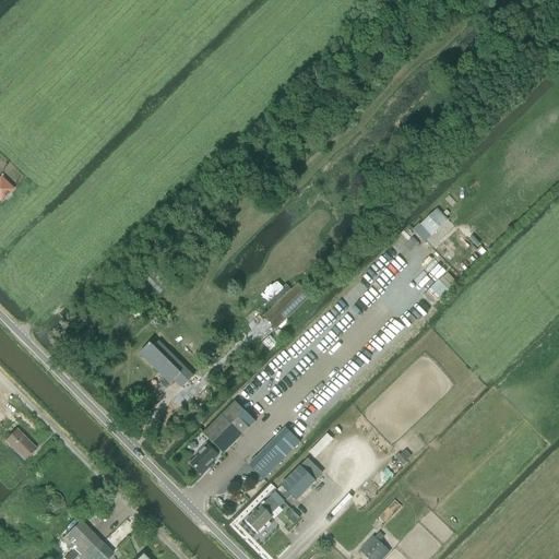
[(1,177),(0,177),(0,201),(1,202),(13,189),(1,177)]
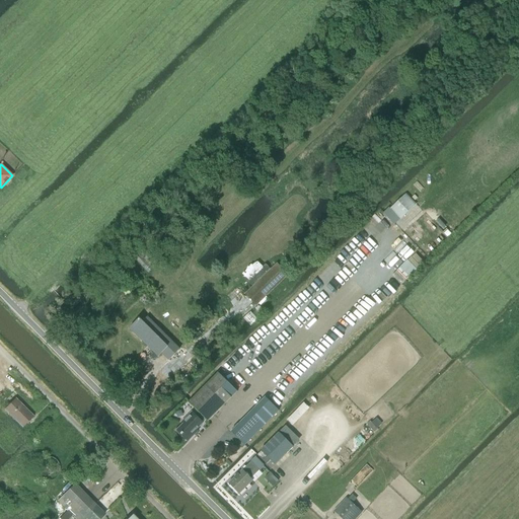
[(404,195),(388,210),(399,221),(416,206),(404,195)]
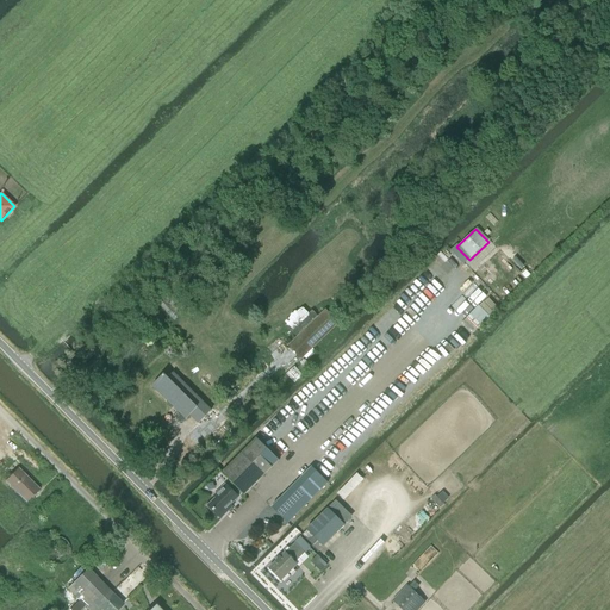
[(154,299),(174,322),(186,311),(166,288),(154,299)]
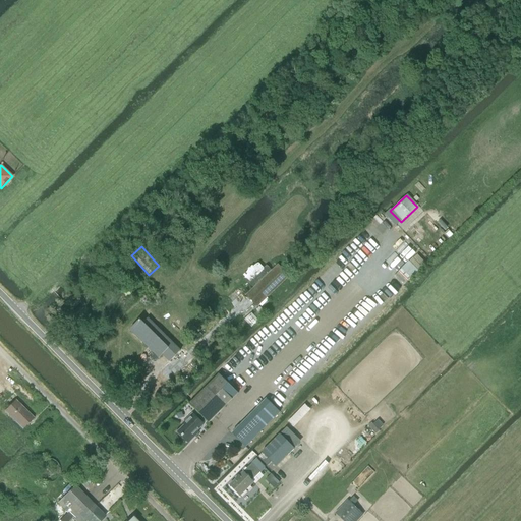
[(246,295),(257,306),(289,277),(278,265),(246,295)]
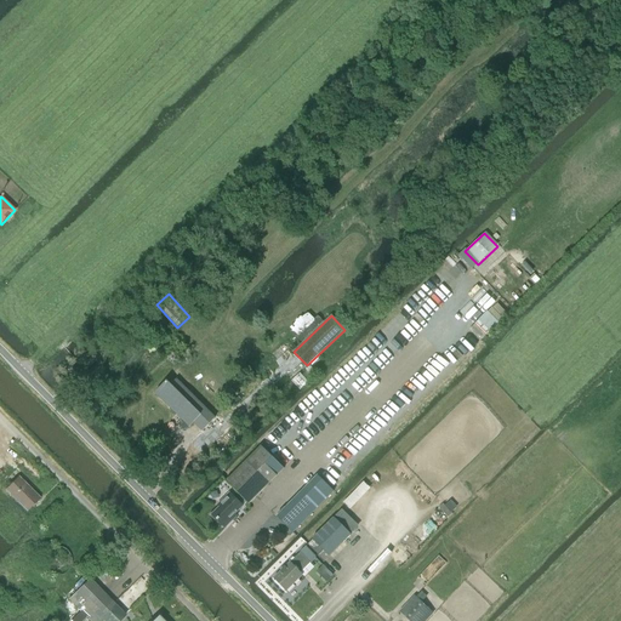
[(203,431),(215,419),(176,380),(171,385),(167,381),(155,393),(189,427),(193,422),(203,431)]
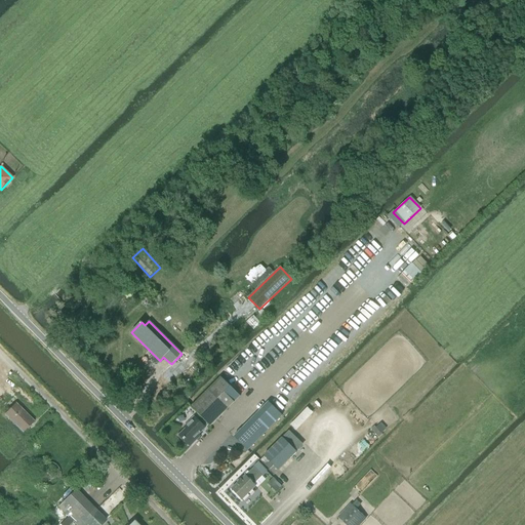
[(191,407),(199,415),(208,423),(210,426),(240,396),(220,377),(191,407)]
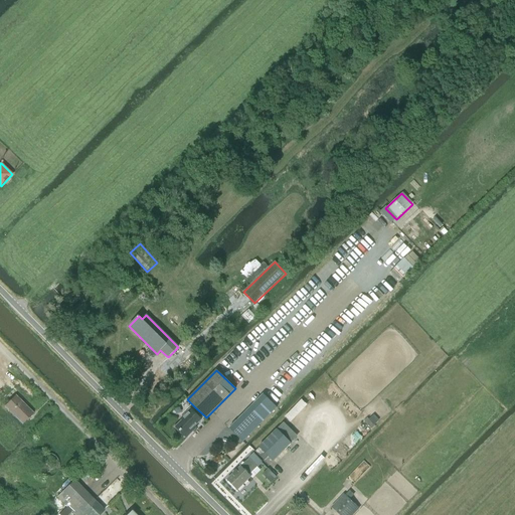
[(229,428),(242,443),(277,407),(264,394),(229,428)]
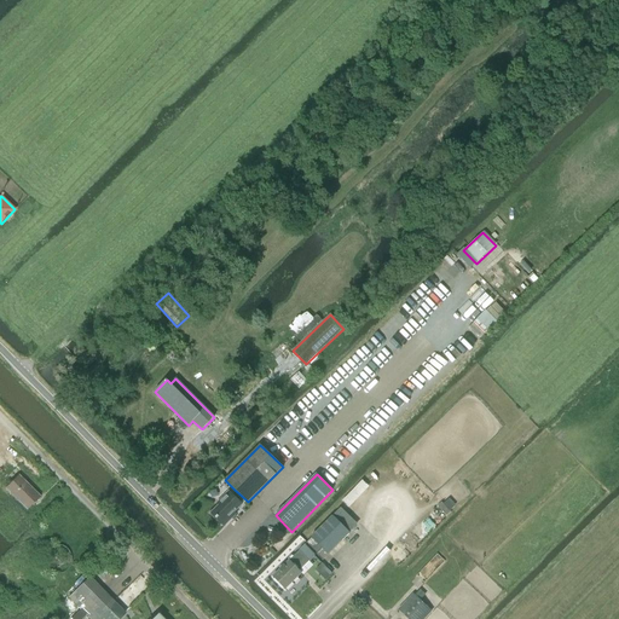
[(25,510),(40,497),(18,475),(5,489),(25,510)]
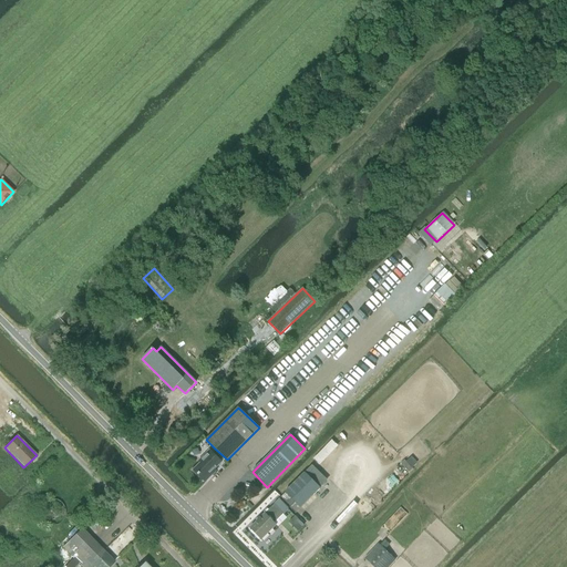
[(222,463),(220,462),(225,457),(215,449),(207,456),(205,454),(199,461),(200,463),(194,471),(205,482),(216,471),(215,470),(222,463)]
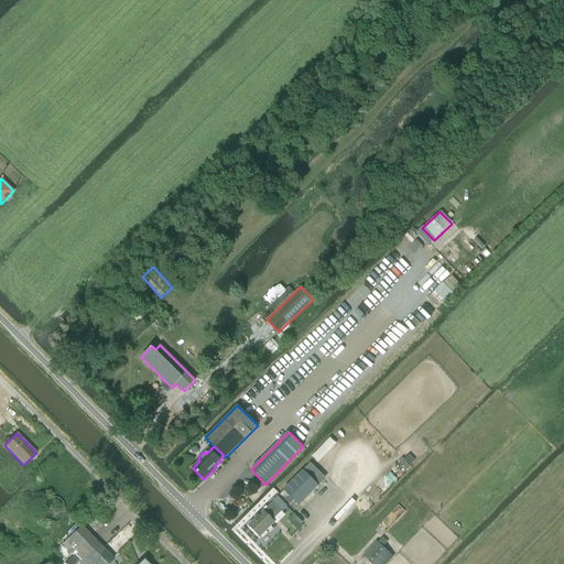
[(411,467),(410,465),(415,461),(409,454),(403,459),(402,457),(399,462),(397,464),(404,473),(407,470),(411,467)]
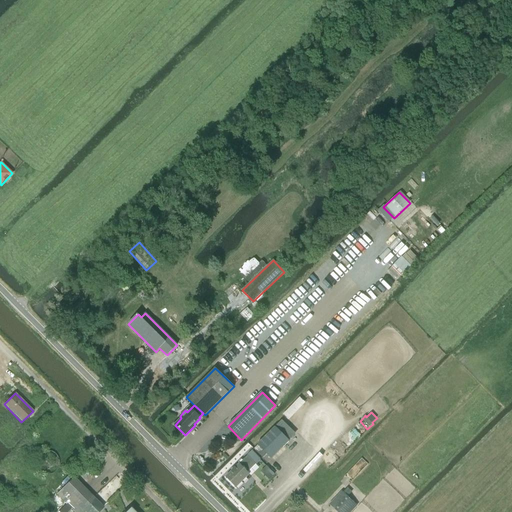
[(275,427),(258,444),(267,453),(272,458),(289,442),(288,441),(275,427)]
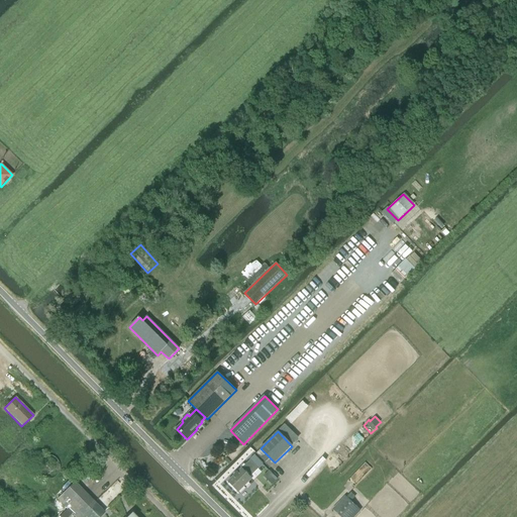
[(261,448),(256,453),(266,462),(270,457),(261,448)]
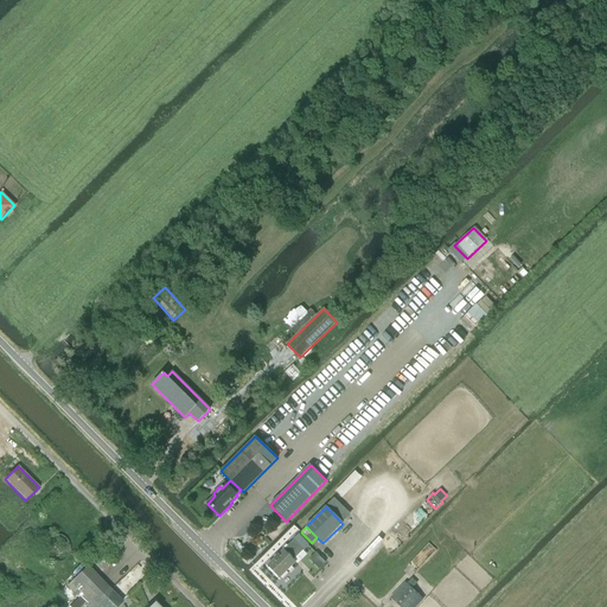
[(294,541),(268,566),(280,579),(295,562),(294,561),(304,550),(308,545),(299,536),(294,541)]
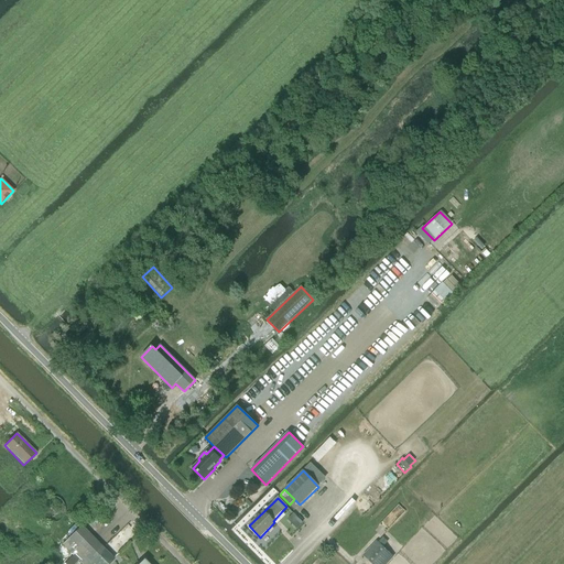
[(63,544),(82,563),(108,563),(114,559),(80,525),(63,544)]
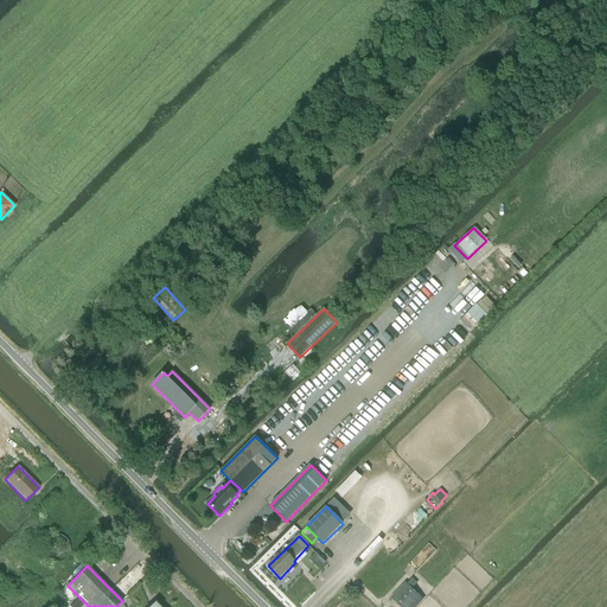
[(115,587),(125,596),(140,582),(129,572),(115,587)]
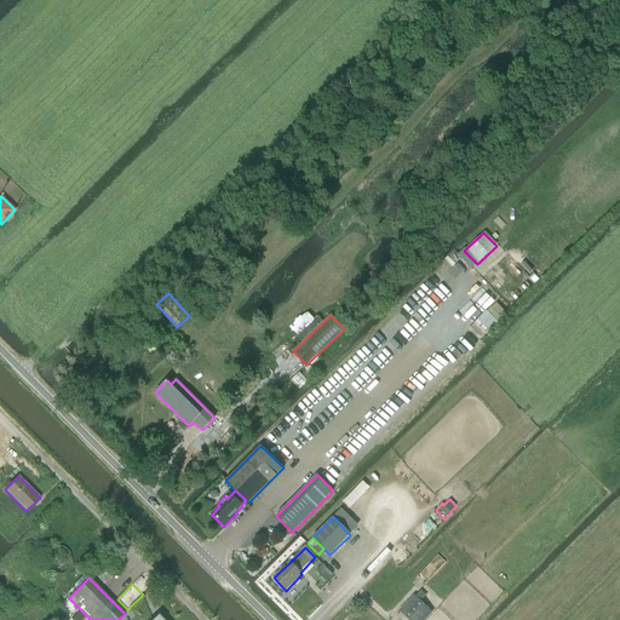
[(401,613),(408,619),(420,619),(430,610),(417,597),(401,613)]
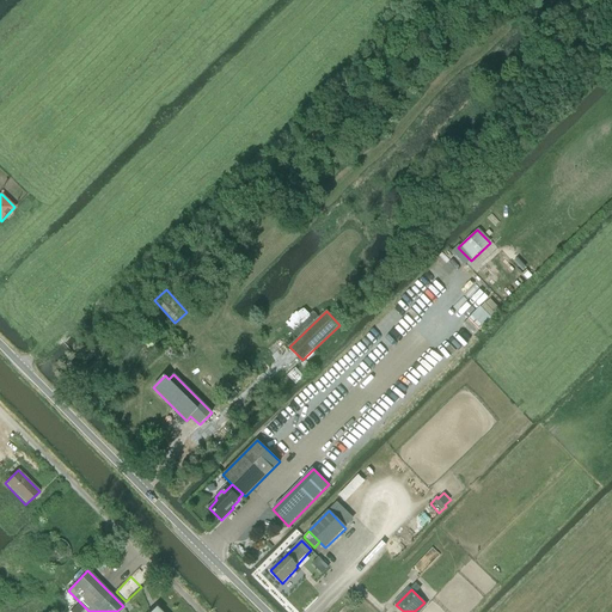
All buildings are outlined.
